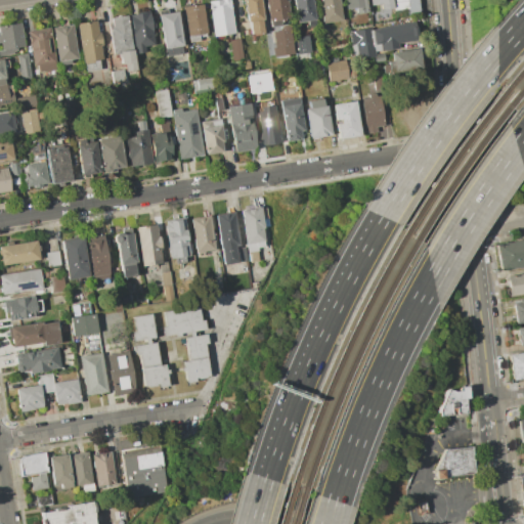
[(208,1),(213,0),(230,0),(236,33),(213,37),(208,1)]
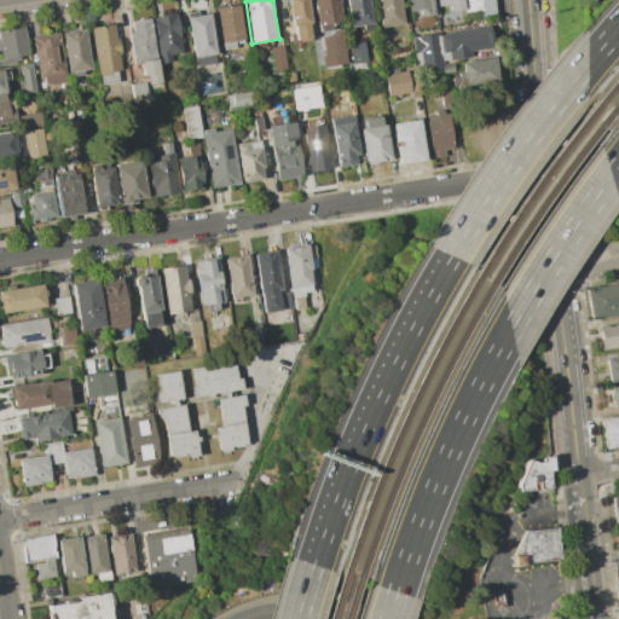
[(287,0),(307,0),(311,23),(310,24),(312,38),(295,40),(293,25),(291,27),(287,0)]
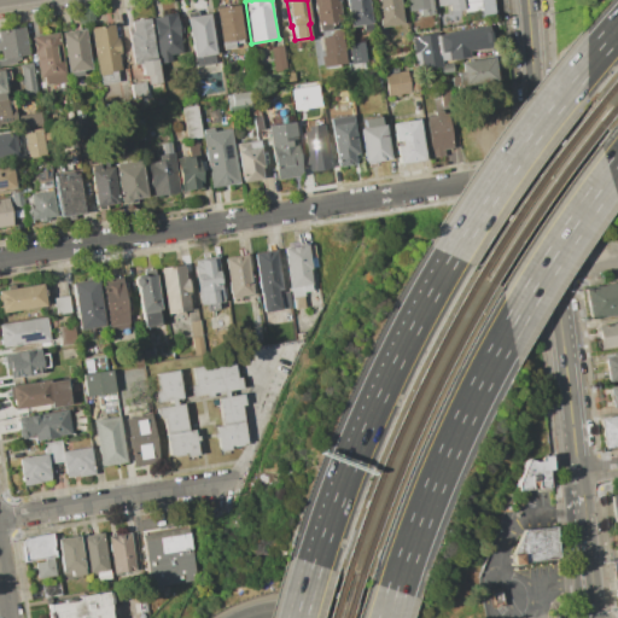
[(310,0),(336,0),(340,22),(330,23),(330,30),(319,33),(318,25),(315,25),(310,0)]
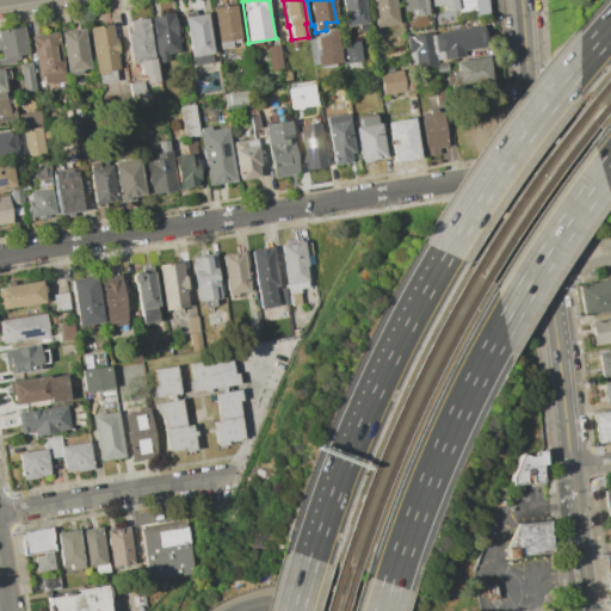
[(339,0),(362,0),(366,29),(357,30),(357,25),(344,26),(339,0)]
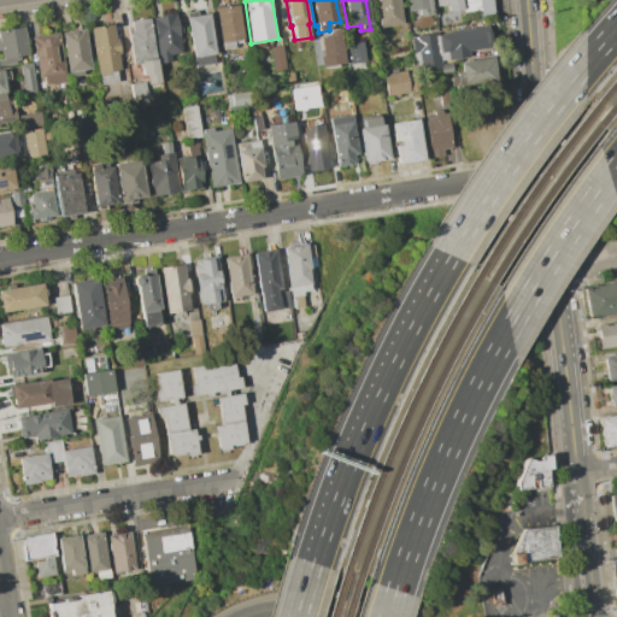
[(374,0),(398,0),(401,24),(378,28),(374,0)]
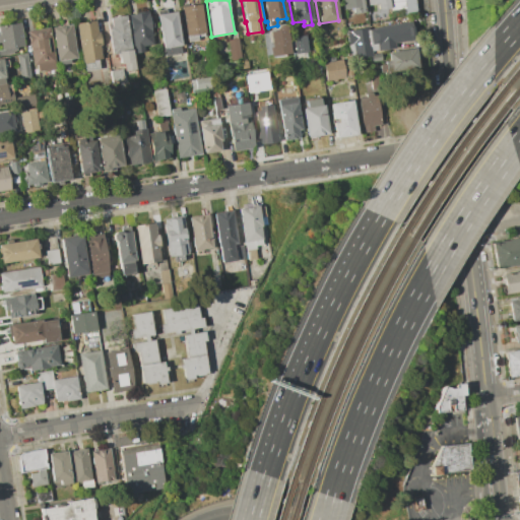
[(340,0),(362,0),(365,12),(353,14),(352,8),(342,10),(340,0)]
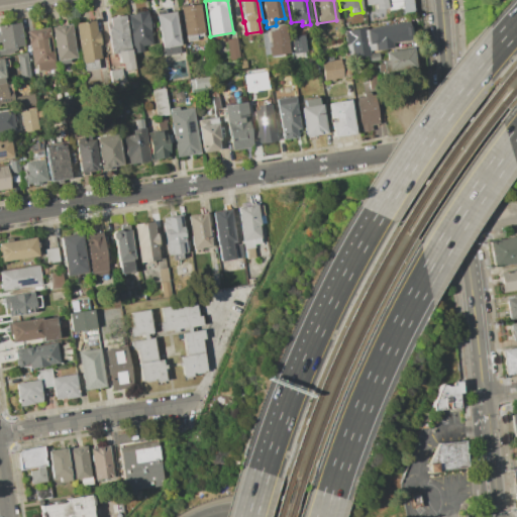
[(365,0),(385,0),(387,8),(375,9),(375,4),(366,6),(365,0)]
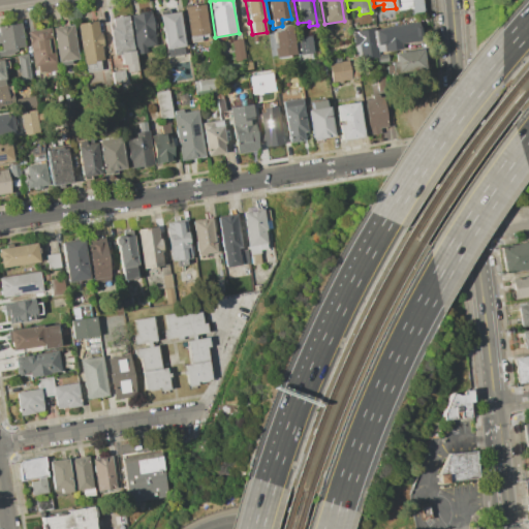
[(396,0),(410,0),(412,9),(398,10),(396,0)]
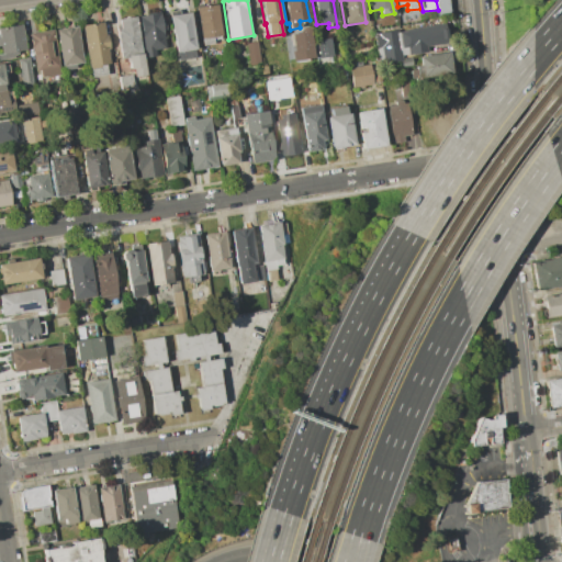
[(194,8),(216,4),(221,34),(220,34),(221,38),(213,40),(213,43),(202,45),(201,37),(200,37),(194,8)]
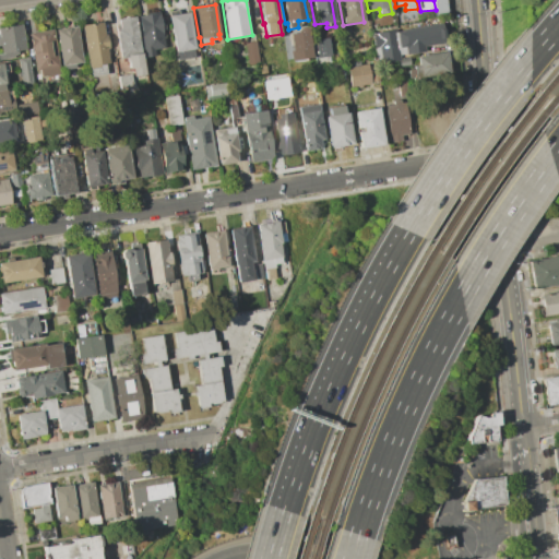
[(167,15),(189,12),(194,48),(193,48),(194,57),(176,60),(175,51),(174,51),(167,15)]
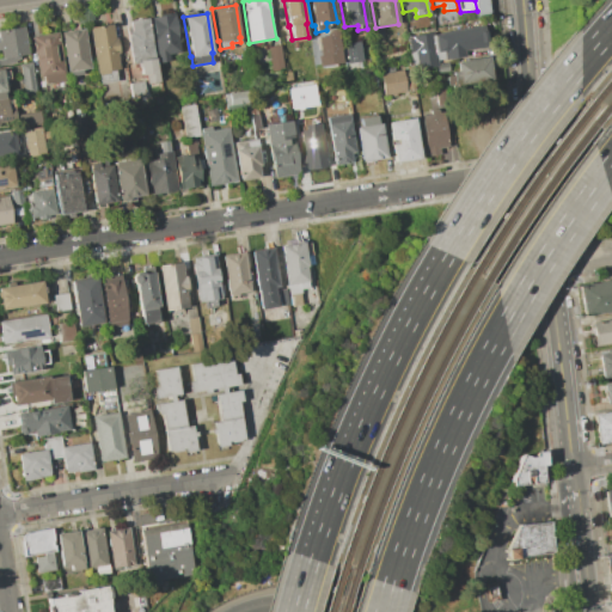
[(151,18),(172,14),(178,51),(165,54),(166,61),(157,62),(151,18)]
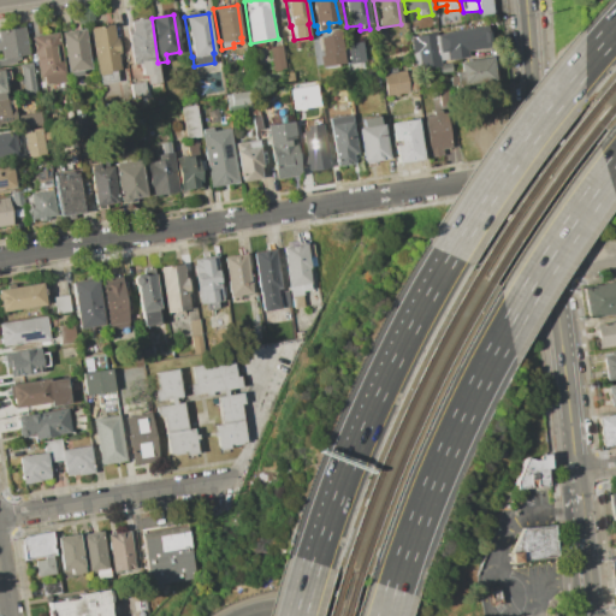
[(125,22),(149,18),(159,81),(146,83),(144,75),(141,76),(138,64),(132,65),(125,22)]
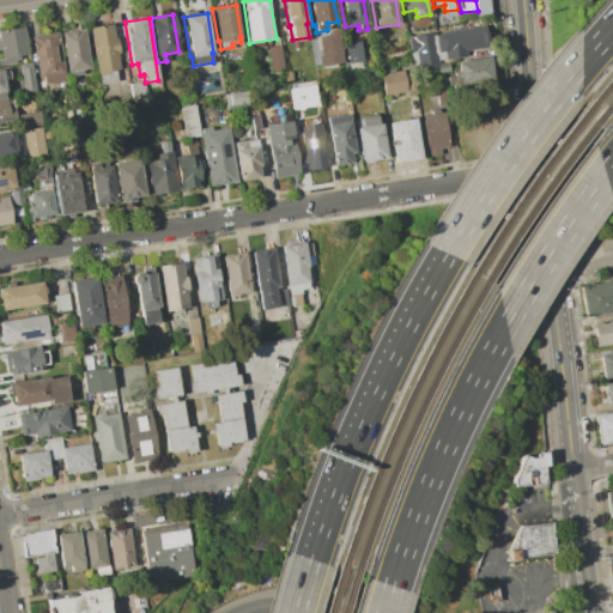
[(90,29),(111,25),(114,38),(116,38),(119,53),(116,54),(119,68),(96,72),(90,29)]
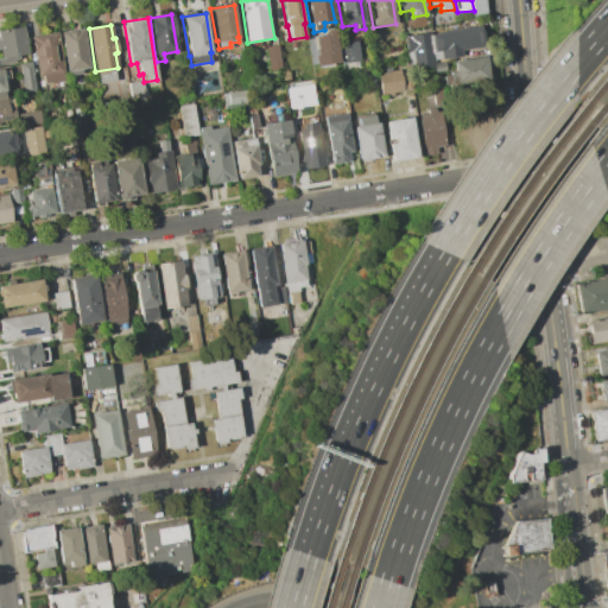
[(404,36),(430,32),(430,35),(482,25),(486,46),(453,52),(453,58),(434,61),(435,68),(416,71),(415,58),(409,59),(404,36)]
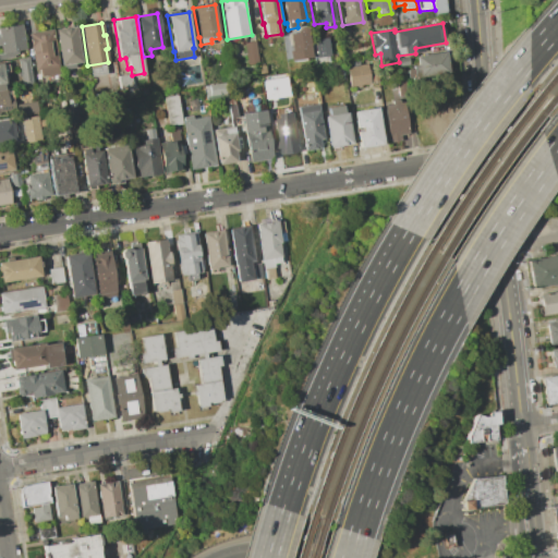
[(0,27),(21,24),(25,49),(16,50),(17,53),(13,55),(13,58),(0,59),(0,27)]
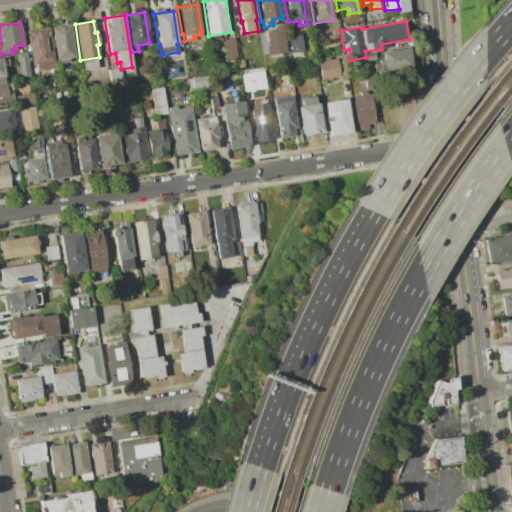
[(50,27),(70,24),(76,57),(68,58),(69,62),(58,64),(58,60),(55,60),(50,27)]
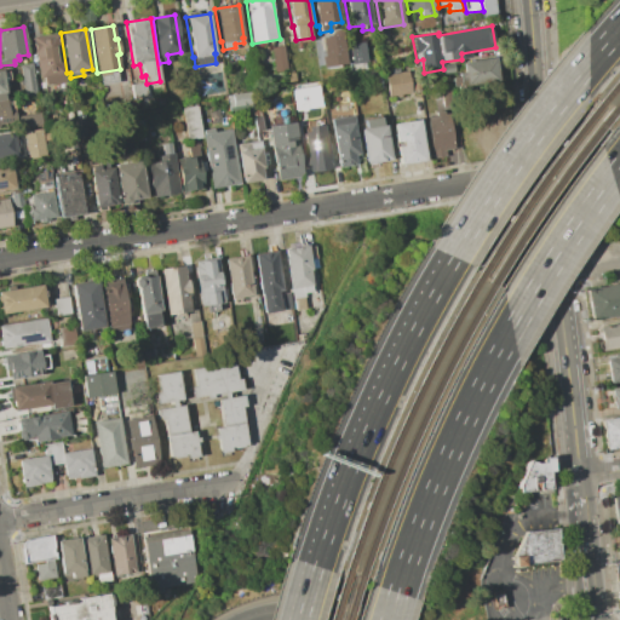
[(320,38),(329,35),(329,32),(342,29),(346,63),(322,67),(321,57),(323,57),(320,38)]
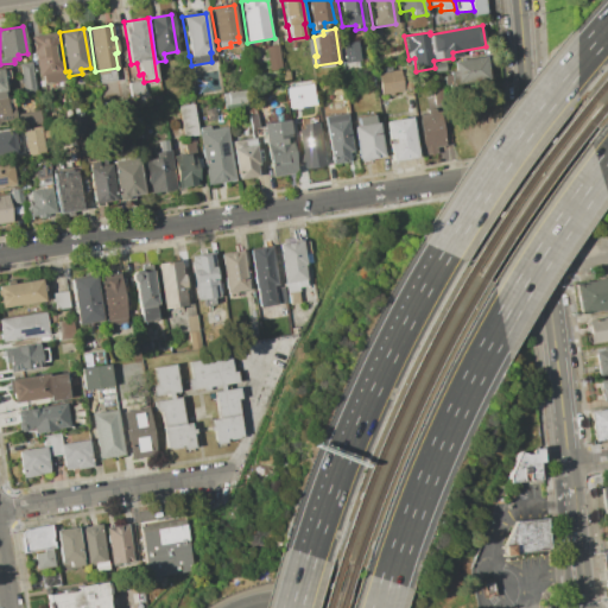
[(32,36),(57,32),(64,81),(43,84),(42,76),(38,77),(35,52),(33,52),(31,39),(32,39),(32,36)]
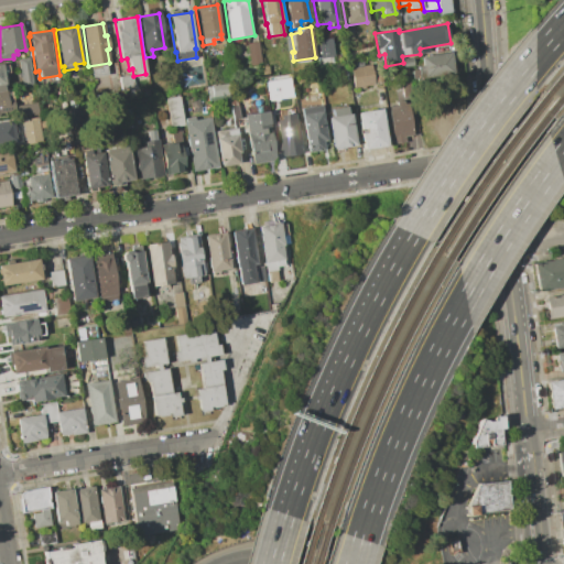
[(315,40),(318,58),(333,56),(329,38),(315,40)]
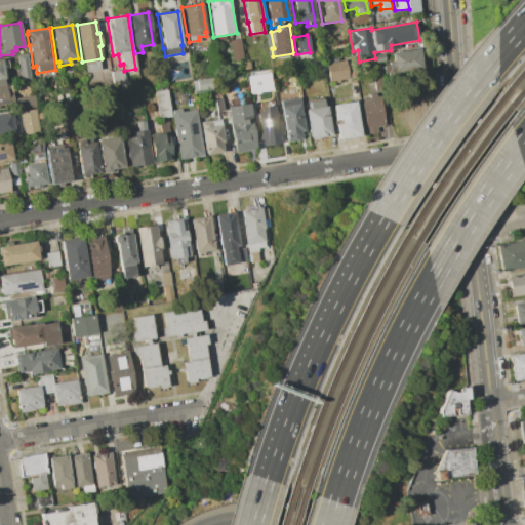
[(229,40),(240,39),(243,61),(233,62),(229,40)]
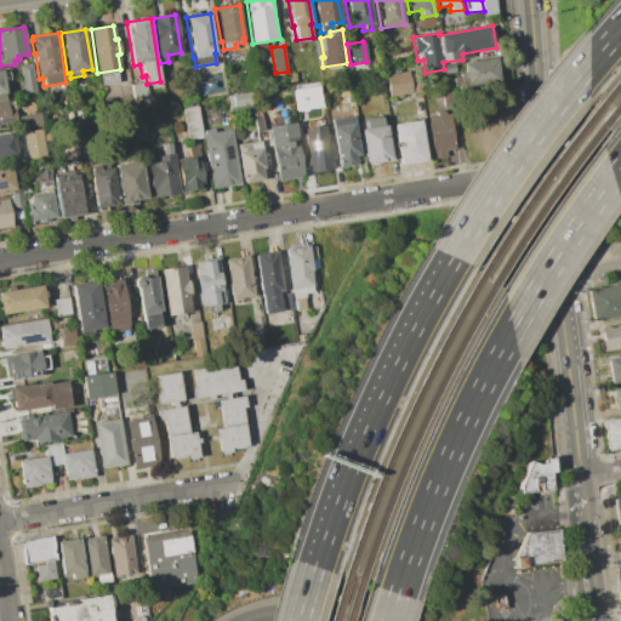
[(495,57),(500,80),(461,89),(459,73),(465,72),(463,64),(495,57)]
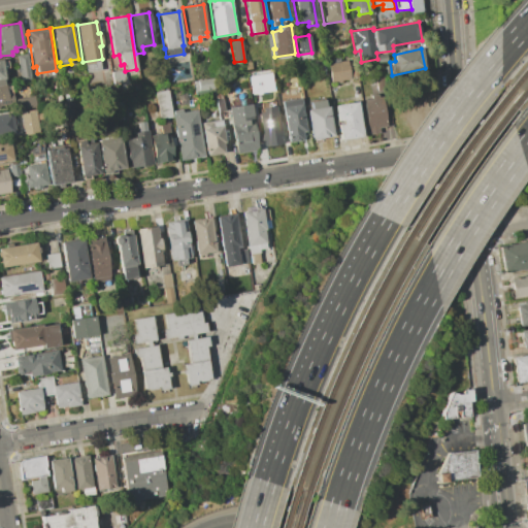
[(17,55),(27,54),(31,79),(21,81),(17,55)]
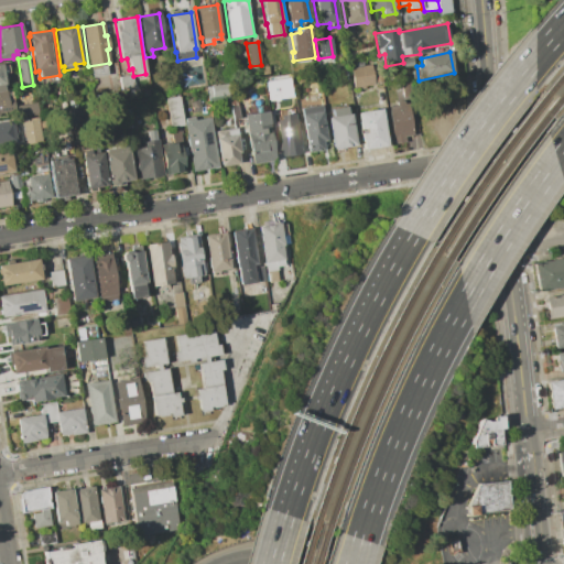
[(350,69),(370,65),(375,83),(365,85),(366,87),(359,89),(359,86),(354,87),(350,69)]
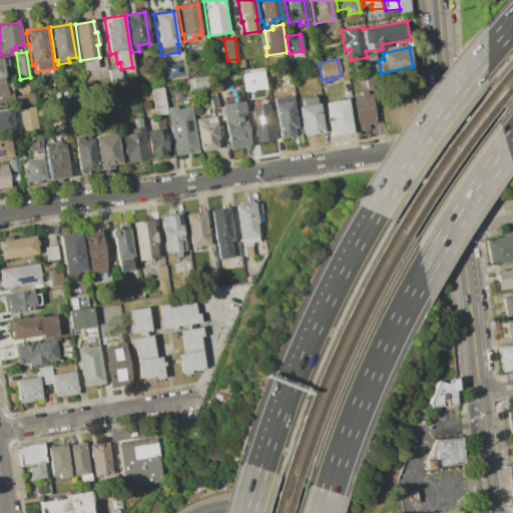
[(163,63),(183,60),(185,77),(165,80),(163,63)]
